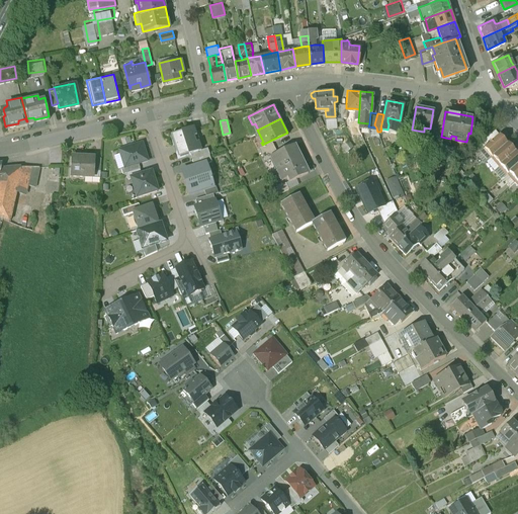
[(193,124),(170,133),(177,156),(190,151),(200,148),(198,140),(200,140),(197,132),(195,133),(193,124)]
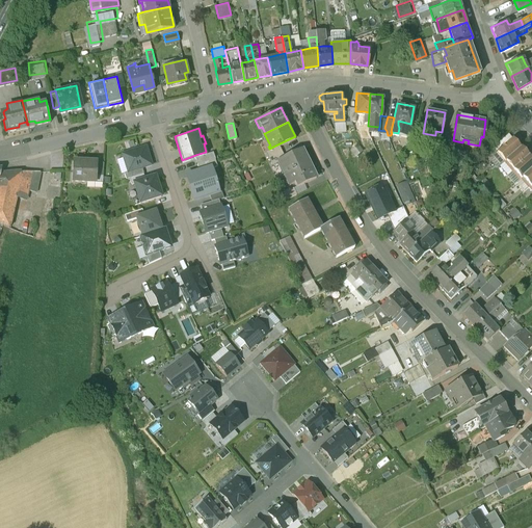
[(507,132),(494,144),(498,150),(511,138),(507,132)]
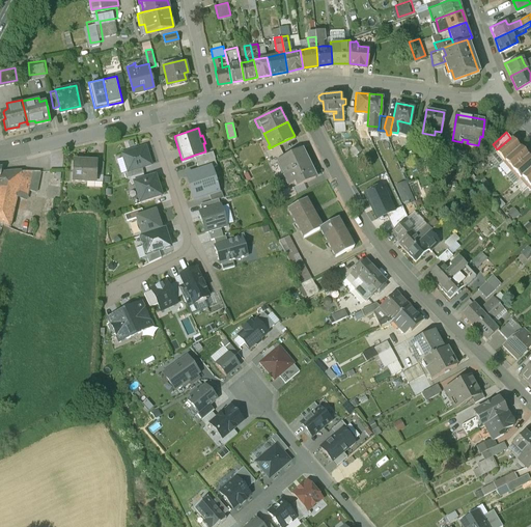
[(497,149),(494,151),(502,161),(503,160),(519,177),(520,176),(530,188),(530,157),(529,155),(530,154),(530,148),(529,145),(526,148),(527,150),(526,151),(520,145),(519,146),(512,139),(514,138),(516,140),(520,137),(516,133),(510,138),(497,149)]
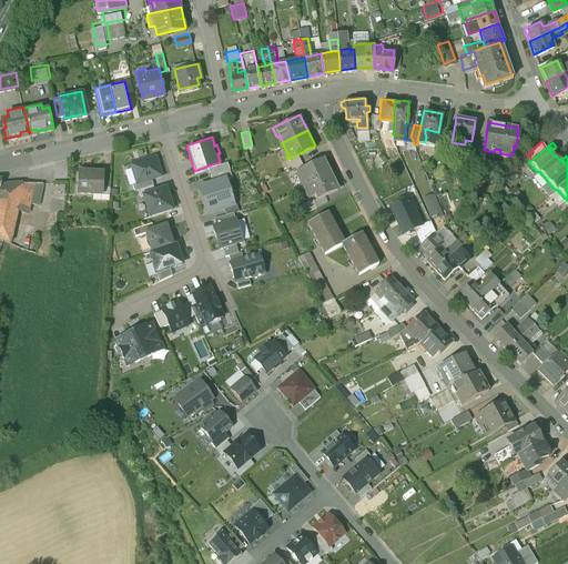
[(161,172),(155,153),(131,161),(137,180),(152,175),(161,172)]
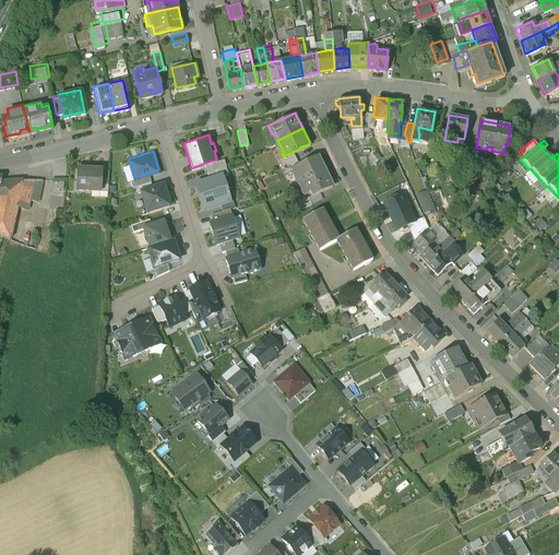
[(294,151),(283,156),(283,155),(280,156),(283,164),(296,157),(294,151)]
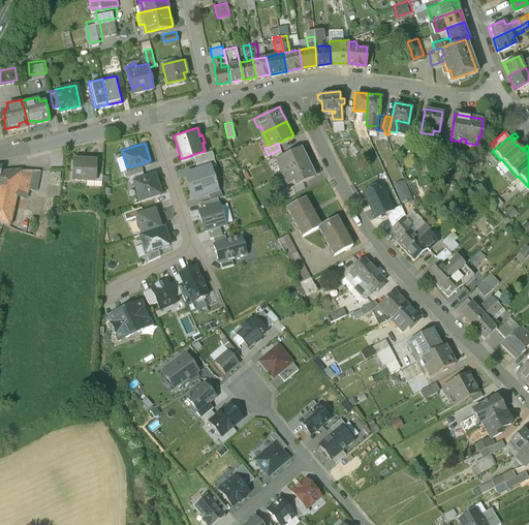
[(433,144),(421,149),(425,159),(437,154),(433,144)]
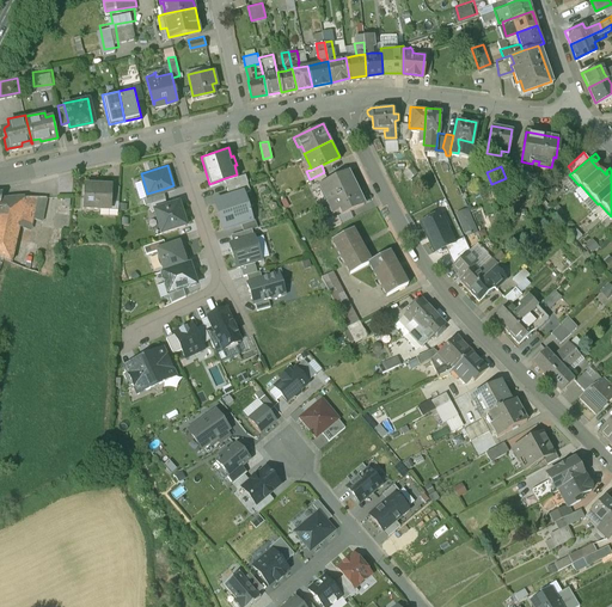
[(328,178),(320,182),(322,183),(329,198),(356,185),(348,169),(328,178)]
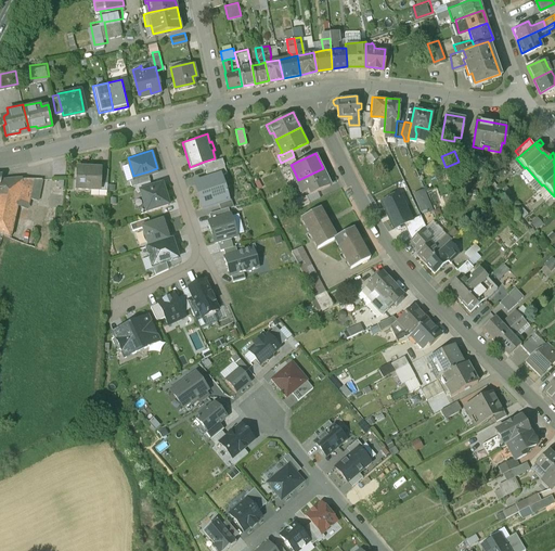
[(204,162),(206,169),(224,164),(224,163),(222,156),(215,158),(204,162)]
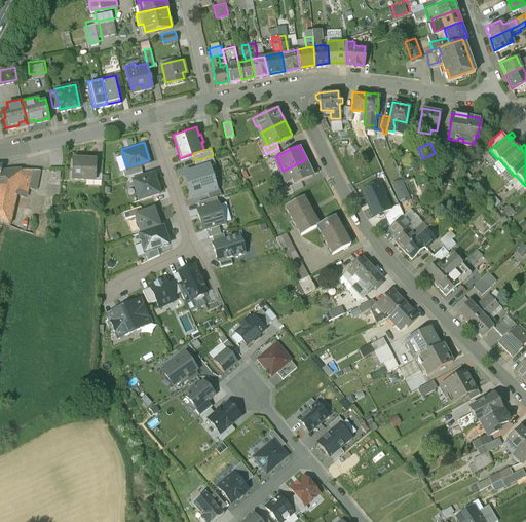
[(278,148),(266,154),(269,160),(276,157),(275,156),(282,153),(278,148)]
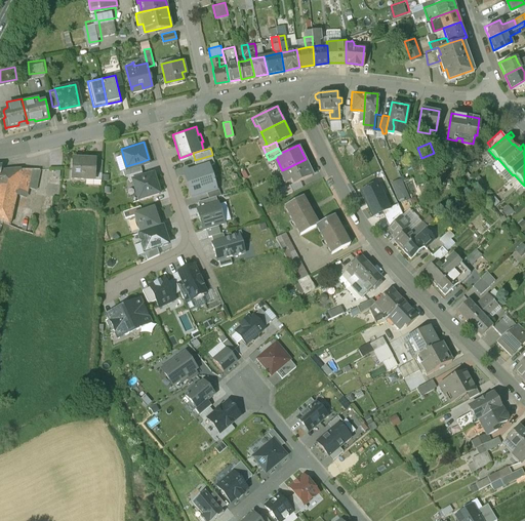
[(195,160),(197,167),(207,163),(207,164),(214,161),(212,155),(195,160)]
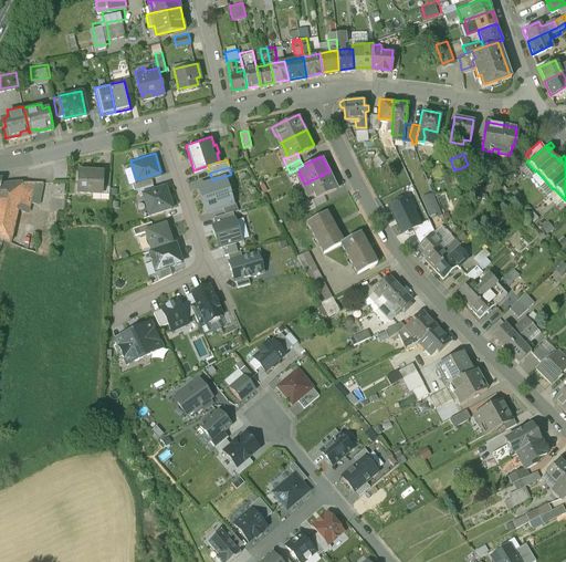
[(92,169),(77,168),(76,189),(92,190),(92,187),(100,188),(100,190),(102,190),(102,183),(103,170),(103,169),(92,168),(92,169)]
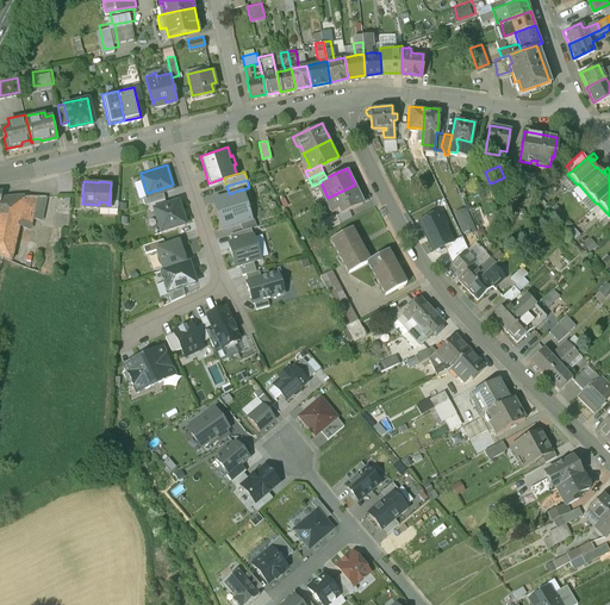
[(355,185),(328,198),(332,209),(337,206),(340,211),(362,200),(355,185)]
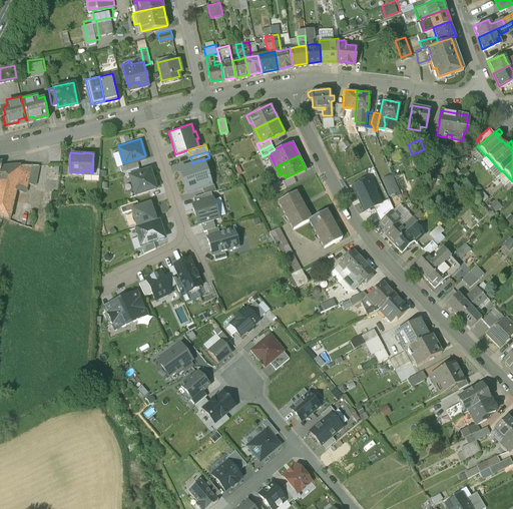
[(124,168),(138,164),(137,158),(123,162),(119,163),(121,169),(124,168)]
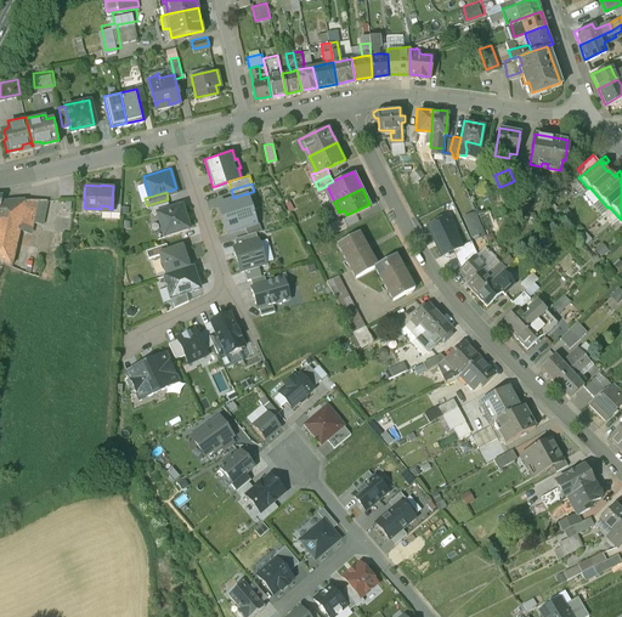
[(233,198),(219,203),(227,230),(246,224),(255,221),(246,194),(246,193),(233,198)]
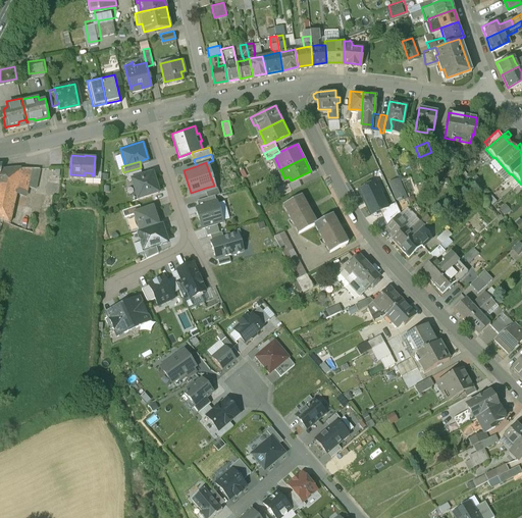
[(0,216),(8,219),(20,166),(0,166),(0,216)]
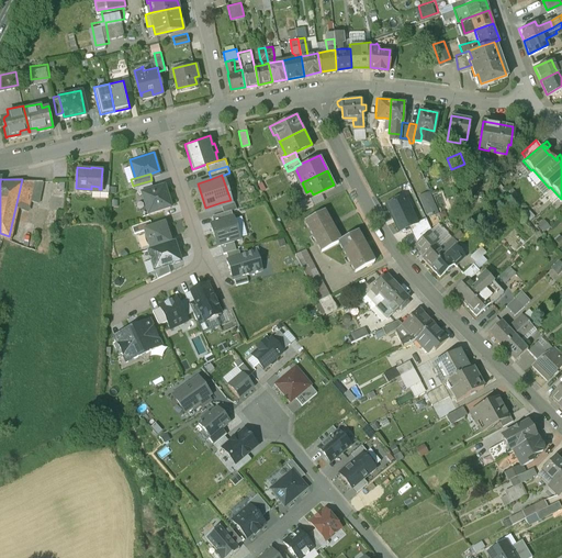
[(142,190),(154,187),(152,180),(136,185),(138,191),(142,191),(142,190)]
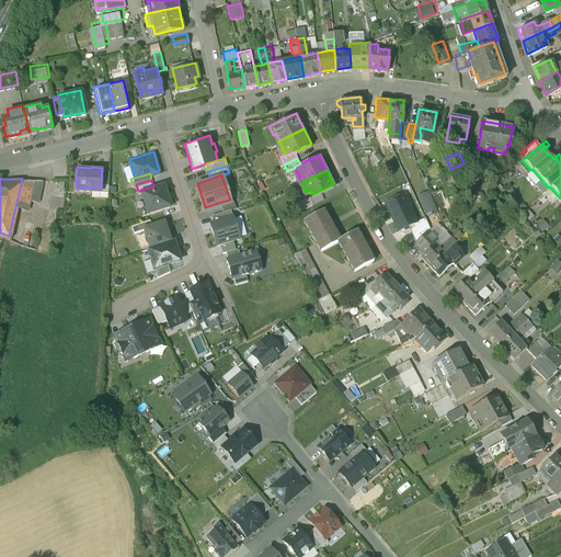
[(170,204),(163,183),(153,186),(141,190),(141,191),(148,211),(170,204)]
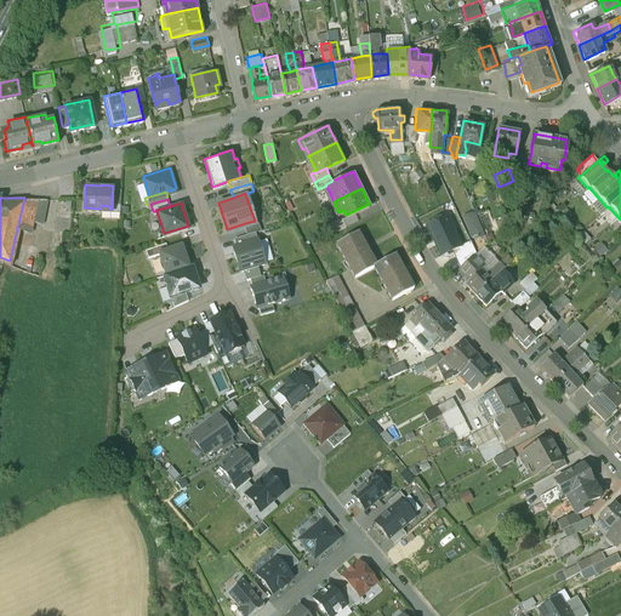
[(478,206),(466,211),(474,234),(486,229),(478,206)]
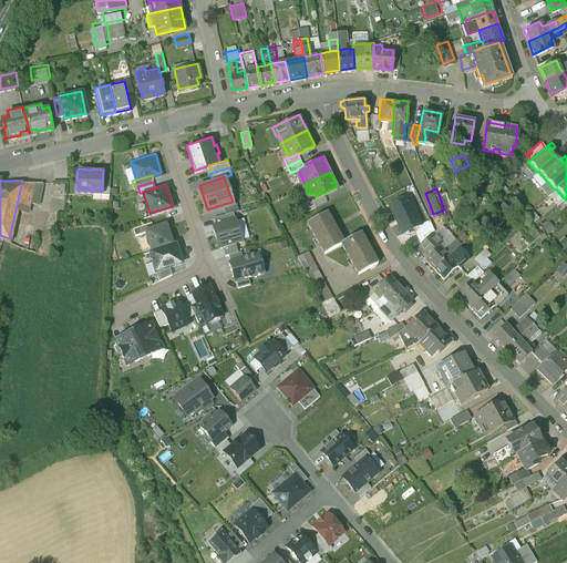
[(420,222),(408,195),(389,204),(402,231),(406,228),(420,222)]
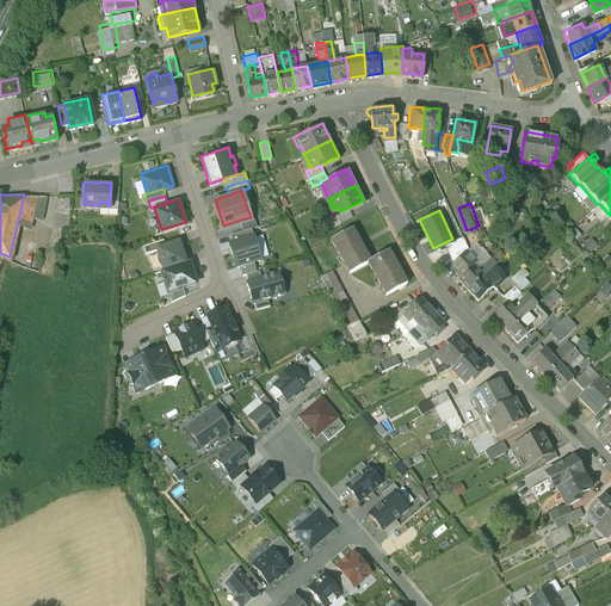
[(338,212),(322,220),(326,227),(341,221),(338,212)]
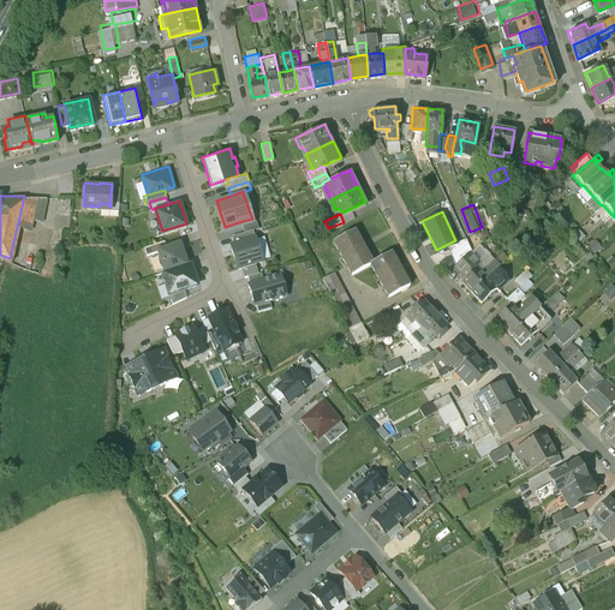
[(252,219),(243,221),(245,229),(252,227),(258,225),(256,217),(252,219)]
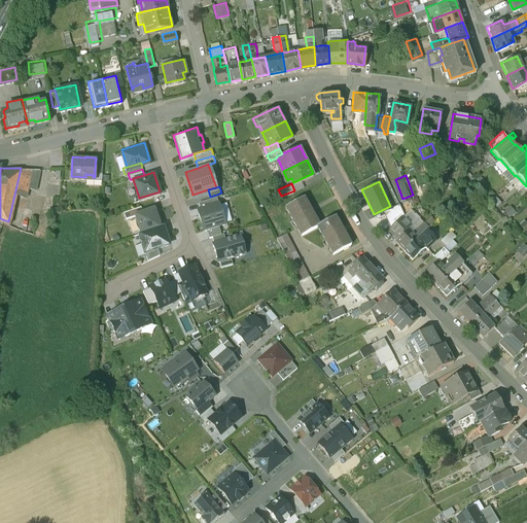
[(210,197),(199,200),(201,206),(218,201),(216,195),(210,197)]
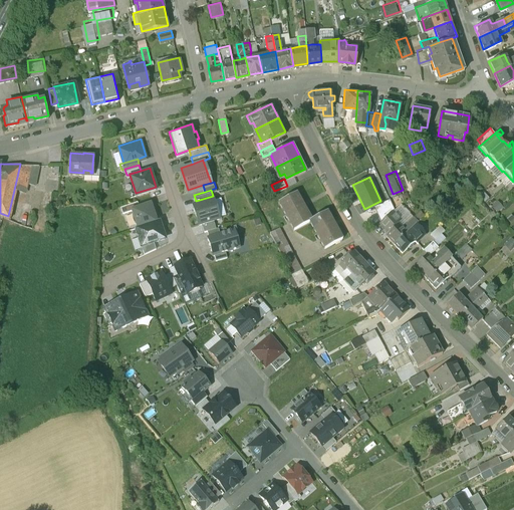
[(296,191),(279,201),(293,228),(309,219),(310,218),(310,217),(309,218),(304,209),(305,208),(296,191)]
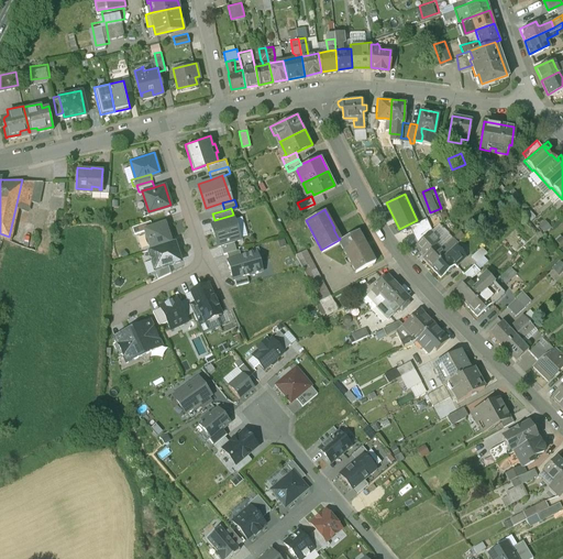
[(214,220),(211,221),(218,243),(240,237),(233,215),(214,220)]
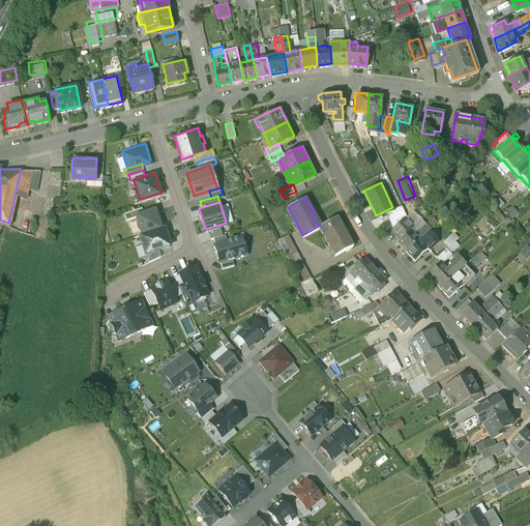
[(406,214),(401,203),(392,207),(380,213),(382,216),(386,214),(392,227),(405,216),(406,214)]
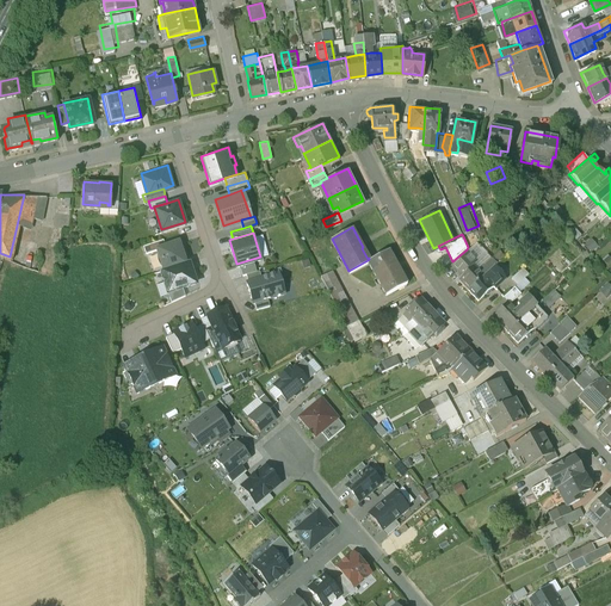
[(158,247),(166,243),(162,236),(143,243),(146,251),(158,247)]
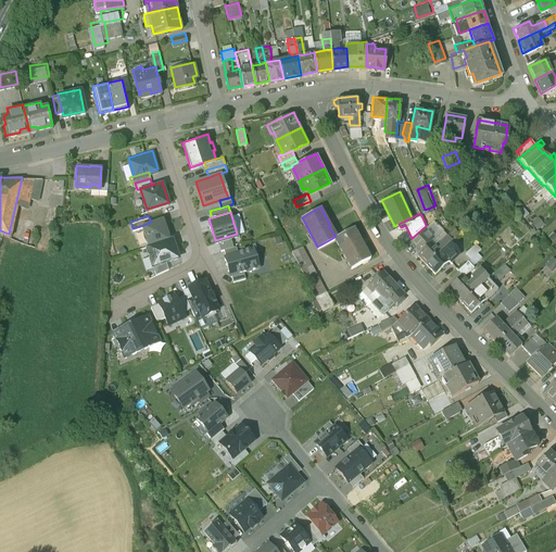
[(168,237),(162,218),(151,222),(143,225),(149,243),(168,237)]
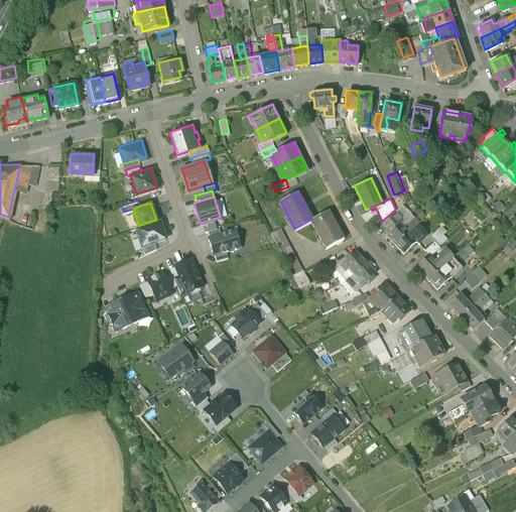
[(414,217),(402,204),(395,209),(394,211),(402,220),(400,222),(404,227),(414,217)]
